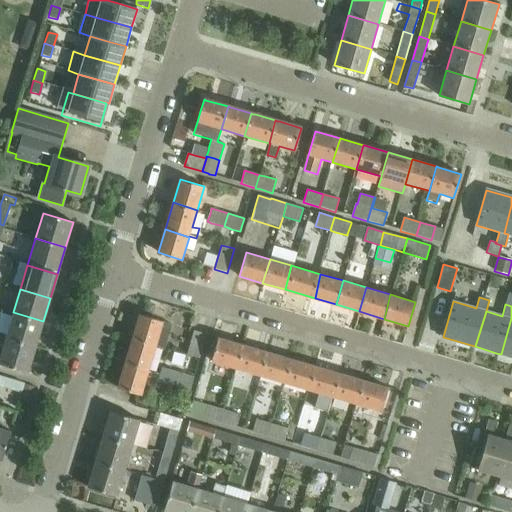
[(13,312),(5,339),(35,348),(43,321),(13,312)]
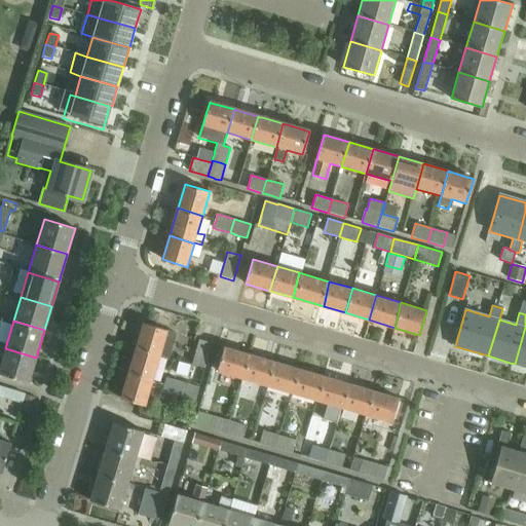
[(143,324),(136,347),(160,354),(167,331),(147,325),(143,324)]
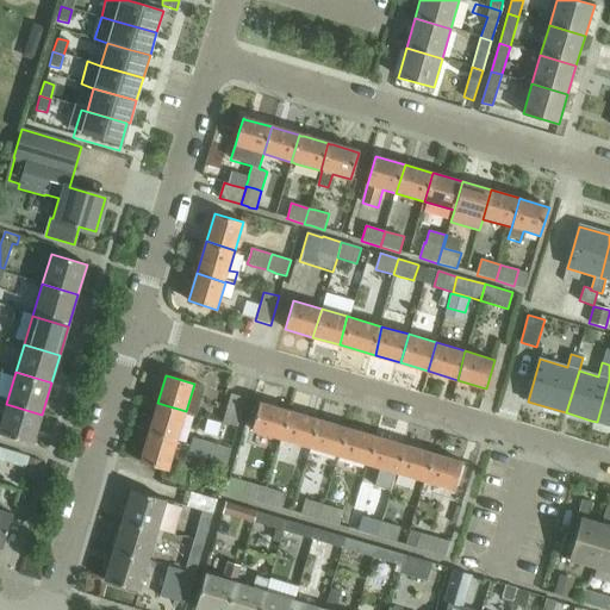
[(609,379),(597,422),(609,425),(609,379)]
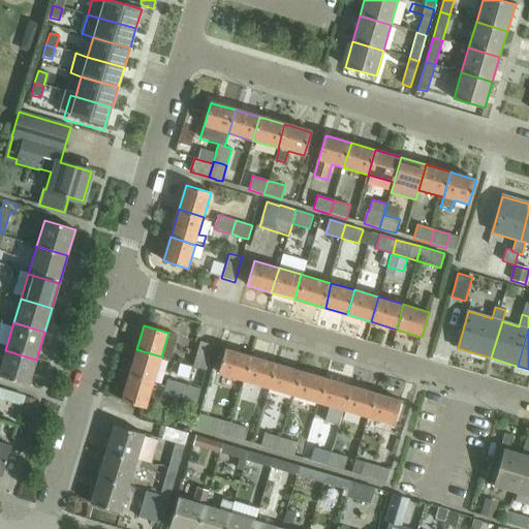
[(193,366),(206,370),(213,345),(200,342),(193,366)]
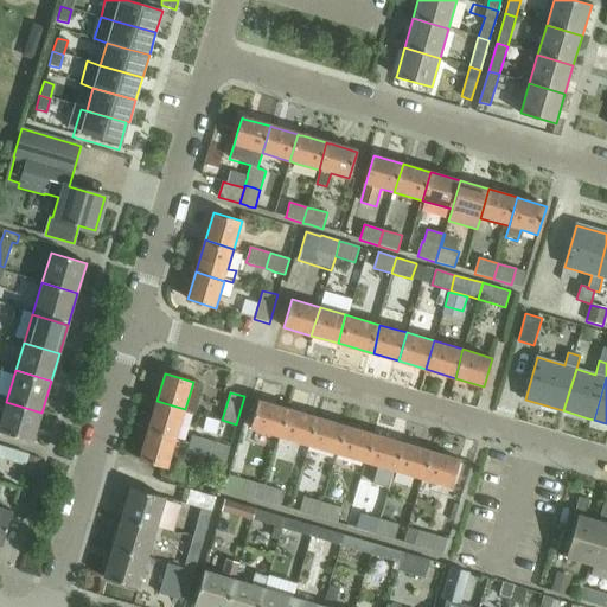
[(157,401),(148,430),(170,438),(177,439),(185,409),(157,401)]
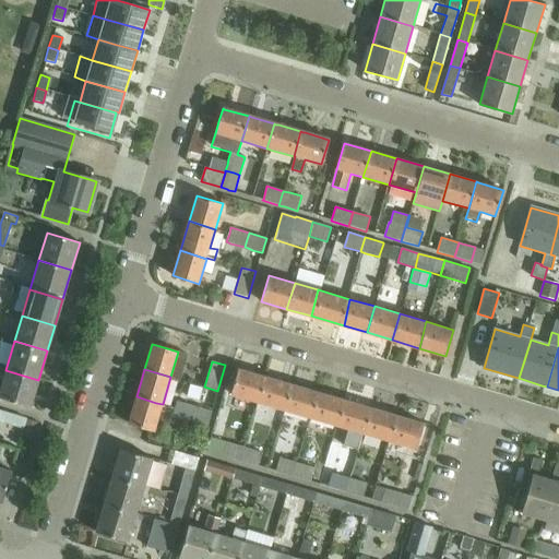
[(230,395),(257,403),(264,377),(238,369),(230,395)]
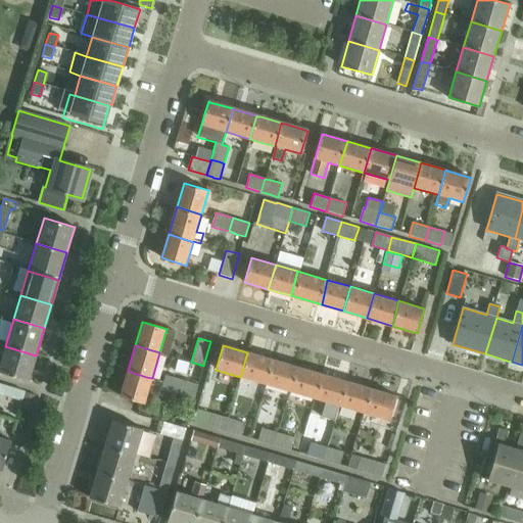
[(5,346),(0,364),(0,371),(29,380),(36,355),(5,346)]
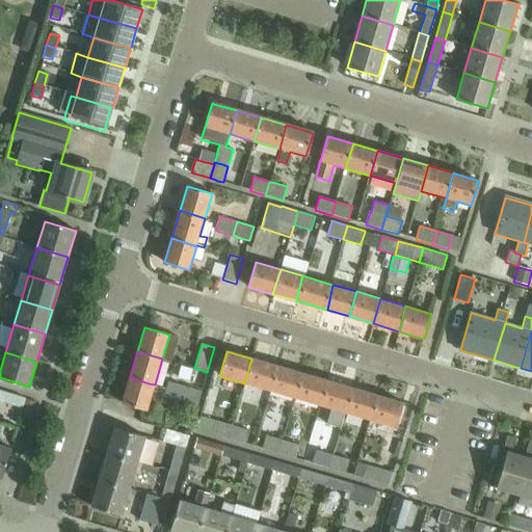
[(251,358),(244,383),(268,391),(275,366),(251,358)]
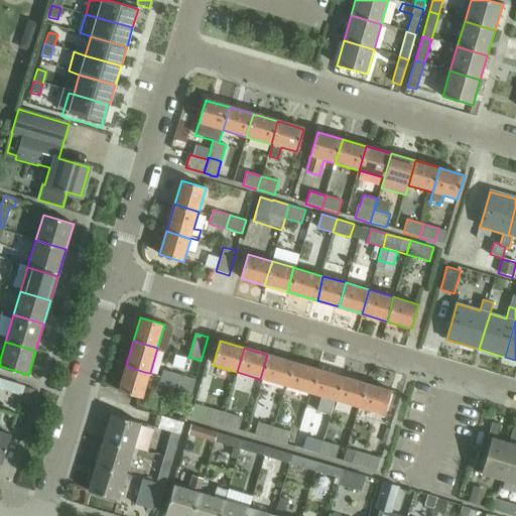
[(267,355),(260,379),(285,386),(292,362),(267,355)]
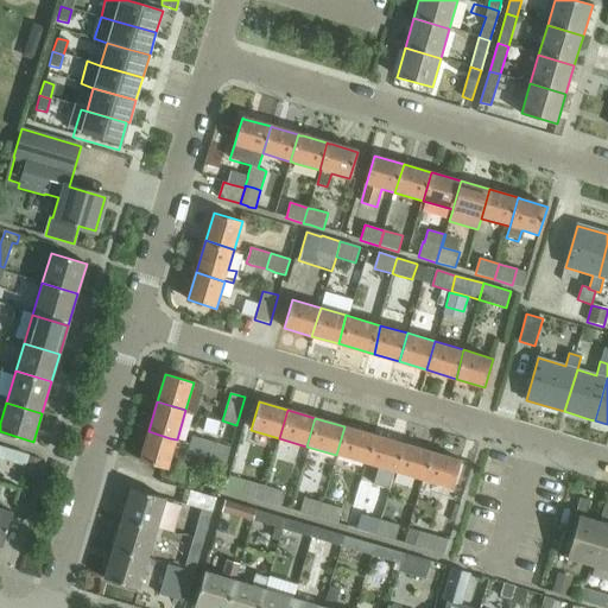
[(344,426),(336,455),(366,463),(374,435),(344,426)]
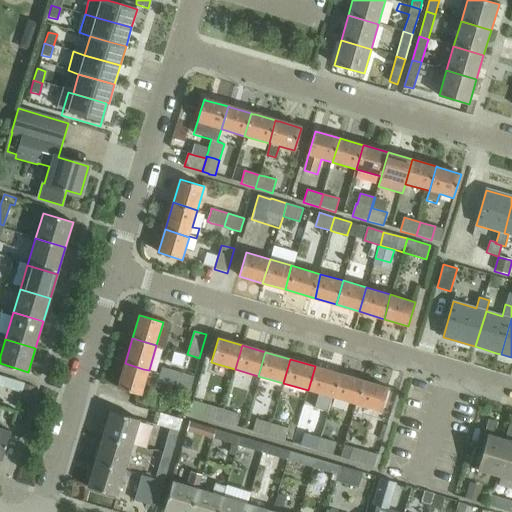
[(125,363),(117,387),(141,395),(143,389),(146,380),(149,370),(143,369),(125,363)]
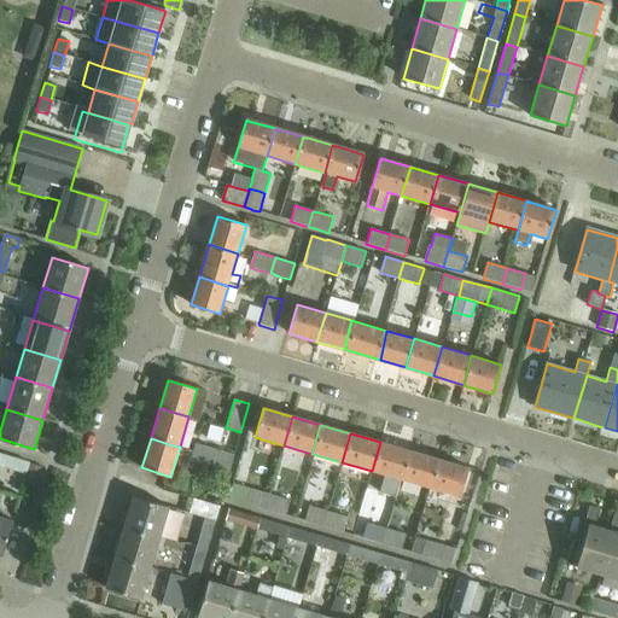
[(380,442),(372,471),(385,474),(380,493),(396,497),(401,479),(409,450),(380,442)]
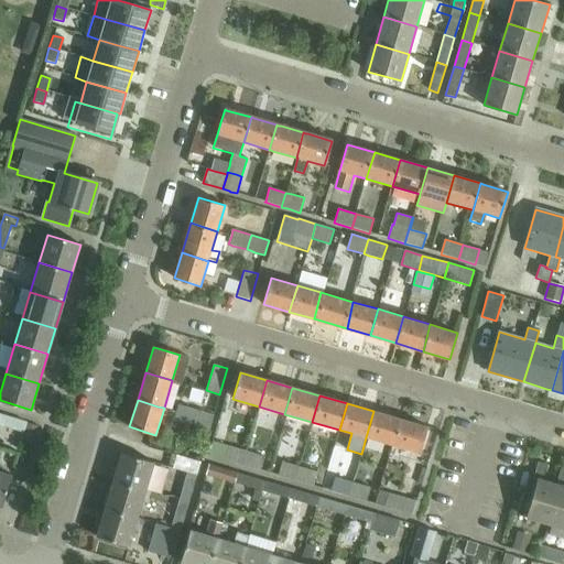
[(176,412),(174,419),(175,420),(192,424),(196,410),(179,404),(176,412)]
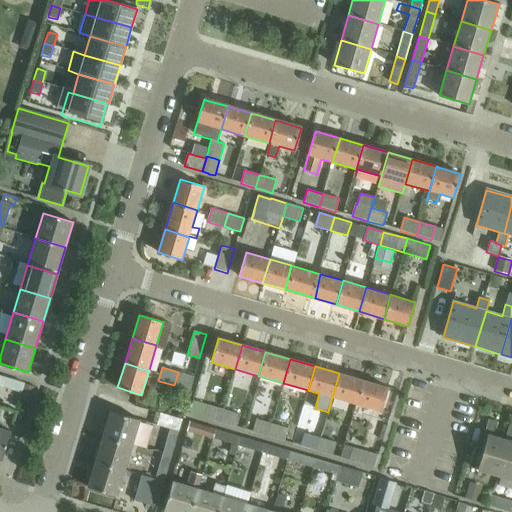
[(178,372),(174,385),(190,390),(194,377),(178,372)]
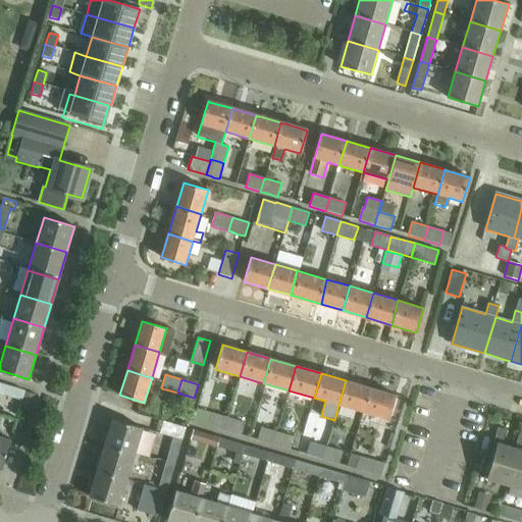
[(346,380),(338,405),(365,413),(372,388),(346,380)]
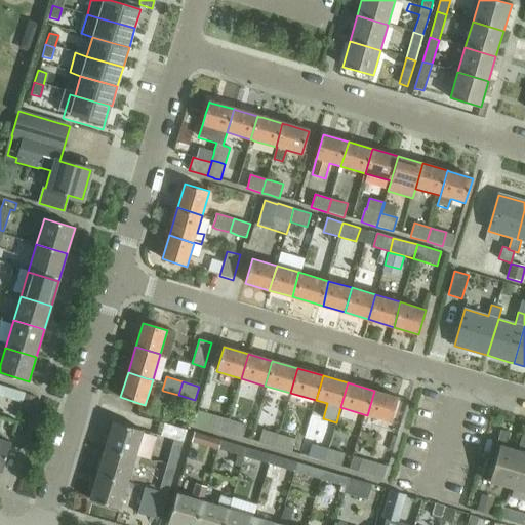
[(0,386),(0,395),(22,402),(24,395),(25,394),(0,386)]
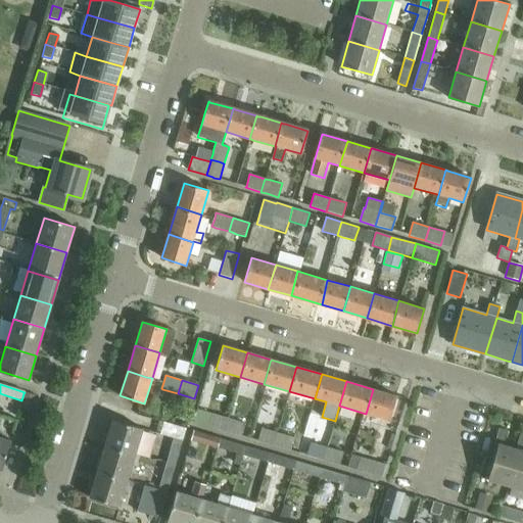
[(373,389),(366,414),(389,421),(396,396),(373,389)]
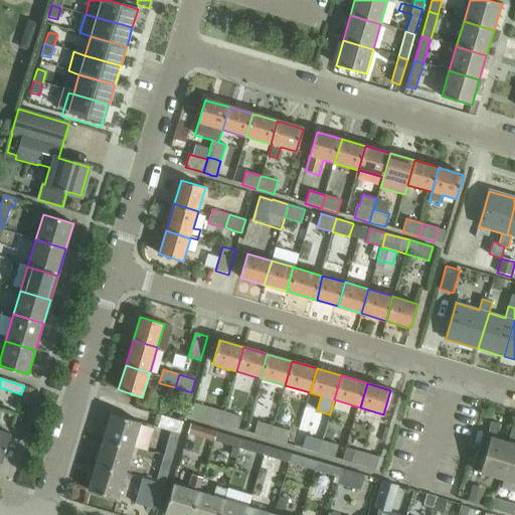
[(23,387),(21,394),(33,398),(35,390),(23,387)]
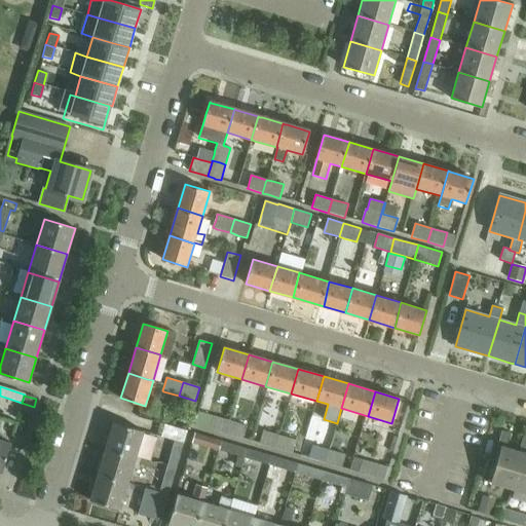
[(175,440),(167,465),(176,468),(190,419),(168,413),(161,437),(175,440)]
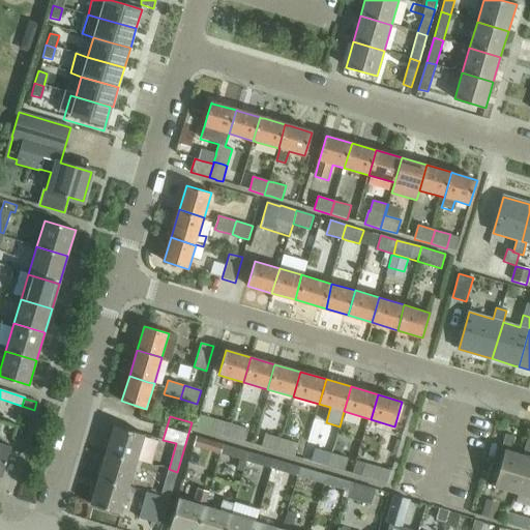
[(215,419),(211,432),(228,437),(232,424),(215,419)]
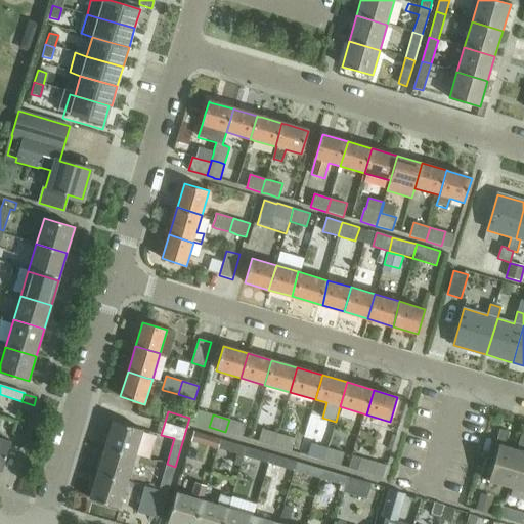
[(246,424),(229,420),(225,432),(242,436),(246,424)]
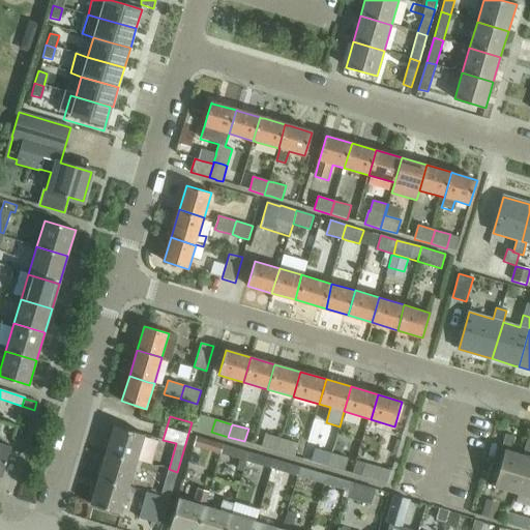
[(0,425),(0,476),(1,477),(10,446),(0,442),(0,429),(1,427),(0,425)]
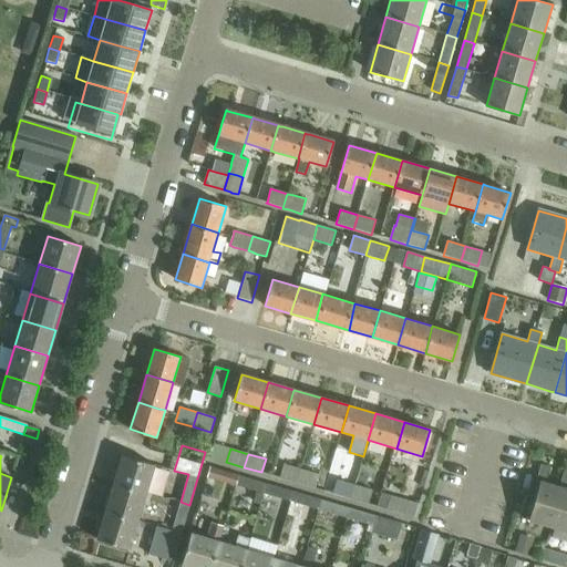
[(122,456),(114,483),(146,493),(155,466),(122,456)]
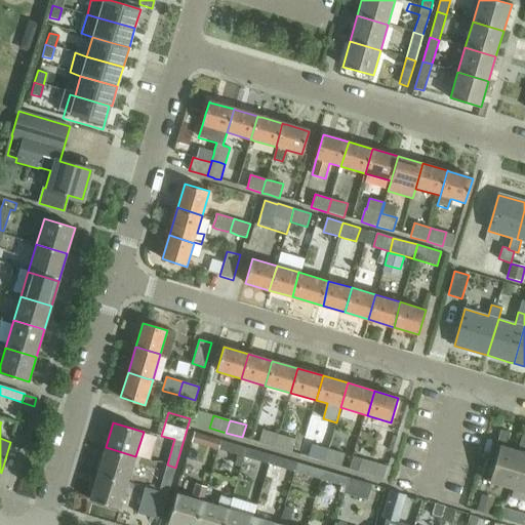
[(263,430),(258,443),(275,448),(279,435),(263,430)]
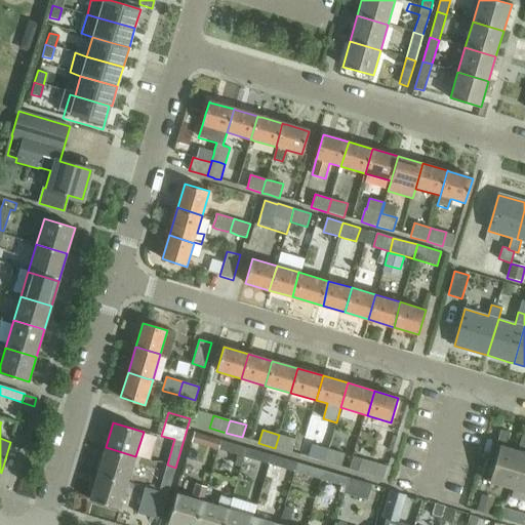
[(500,445),(489,481),(512,488),(522,452),(522,451),(518,450),(506,447),(510,433),(501,430),(497,444),(500,445)]
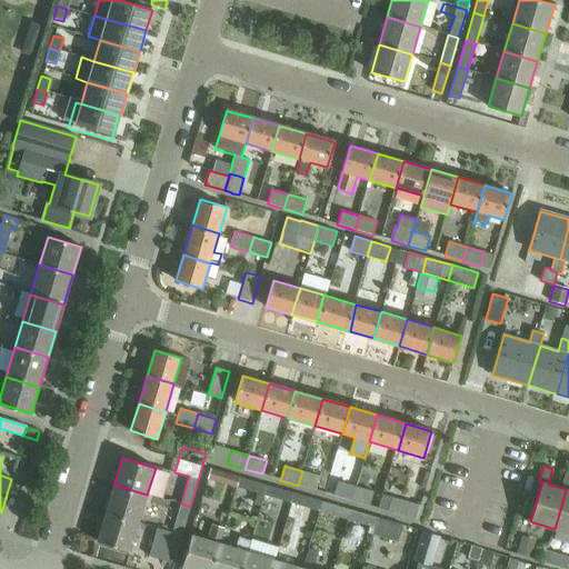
[(211,469),(208,479),(236,488),(239,477),(211,469)]
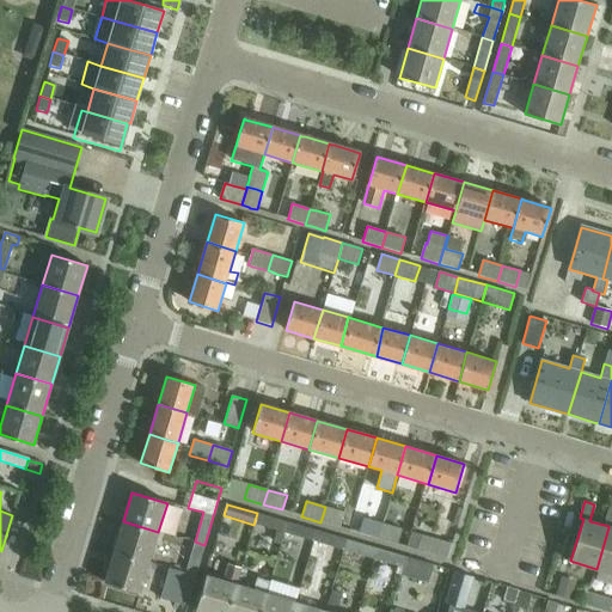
[(325,507),(320,522),(340,528),(344,512),(325,507)]
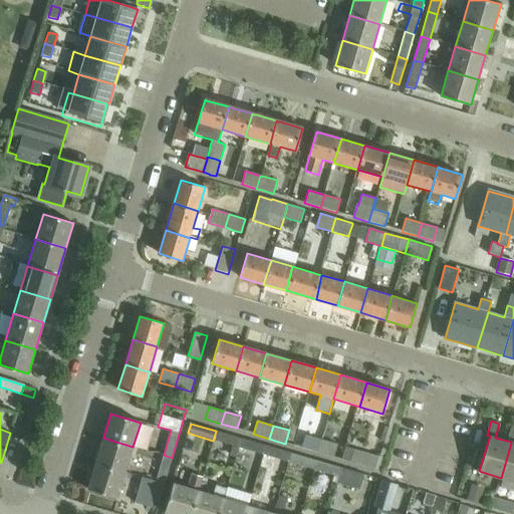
[(511,443),(501,478),(502,478),(513,481),(513,428),(511,427),(507,441),(511,442),(511,443)]
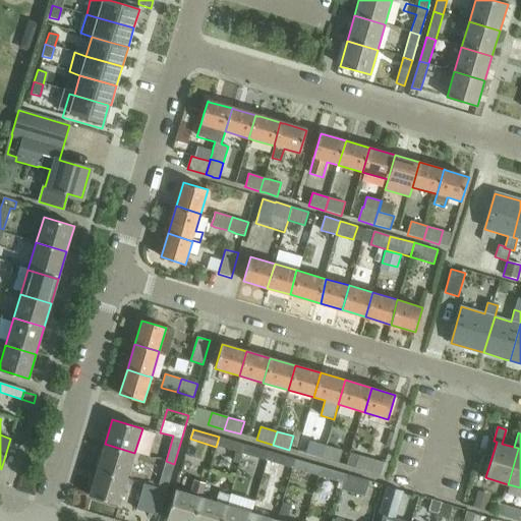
[(219,437),(216,447),(217,447),(217,446),(235,452),(232,462),(239,464),(241,454),(244,445),(219,437)]
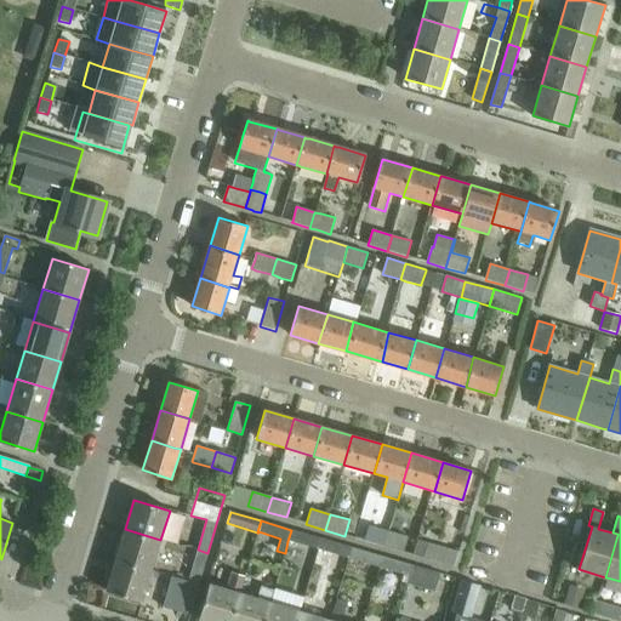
[(364,541),(385,547),(386,542),(389,531),(369,525),(364,541)]
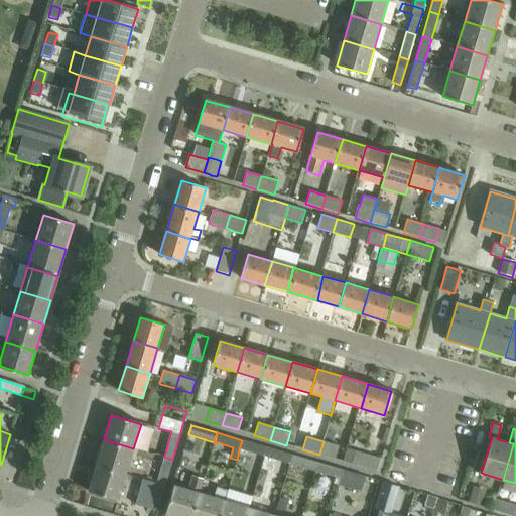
[(104,439),(96,465),(126,474),(133,448),(104,439)]
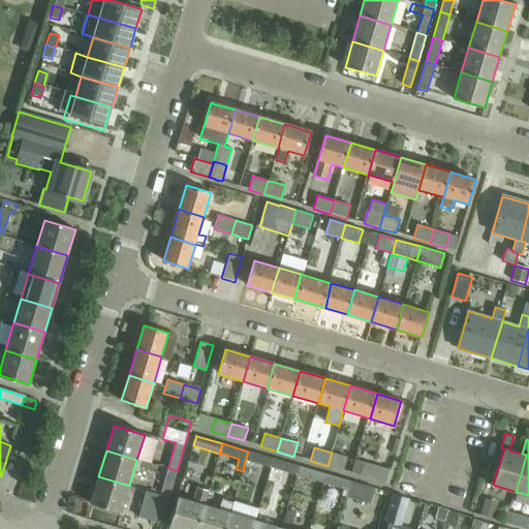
[(248,452),(245,461),(267,466),(272,468),(274,459),(248,452)]
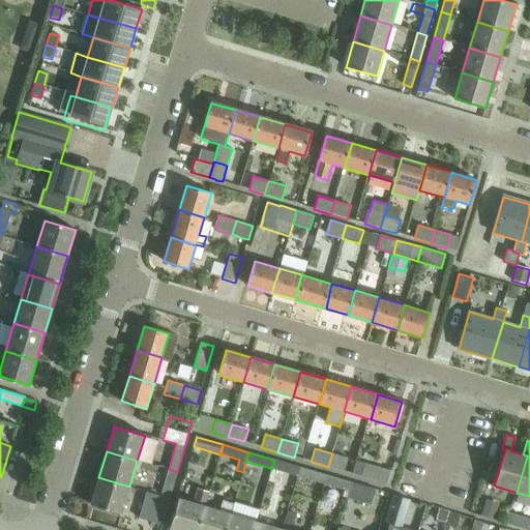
[(329,463),(328,467),(344,472),(344,471),(348,458),(332,453),(329,463)]
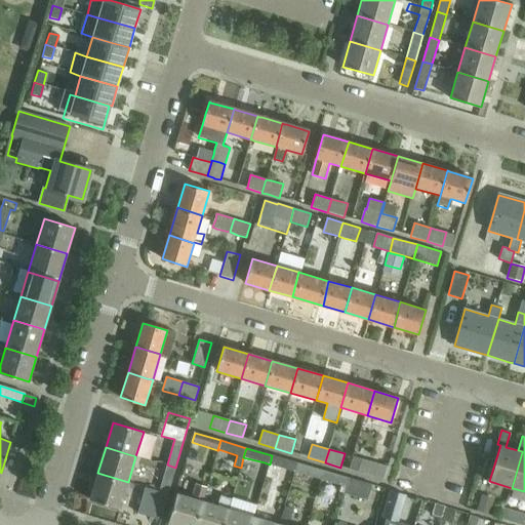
[(272,455),(270,465),(295,472),(297,462),(272,455)]
